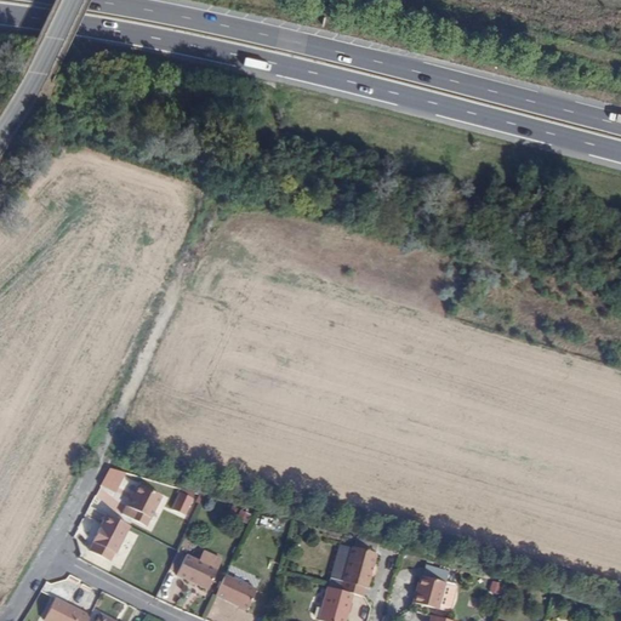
[(115,495),(124,477),(108,468),(100,488),(115,495)]
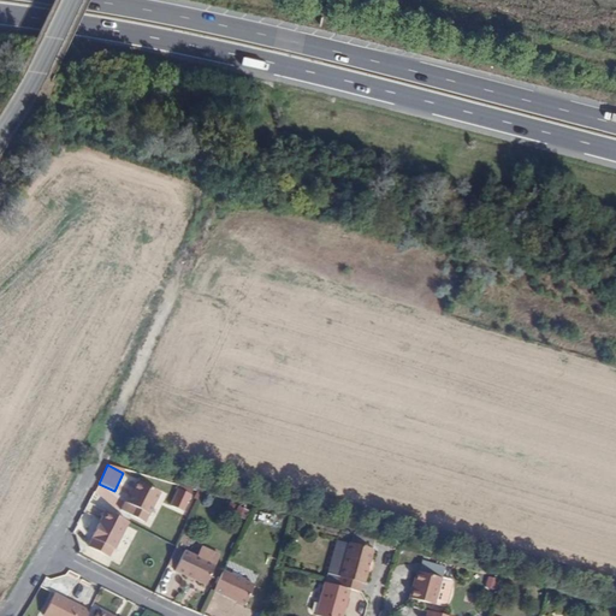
[(131,496),(128,495),(124,501),(135,507),(131,515),(146,522),(160,493),(138,481),(135,490),(131,496)]
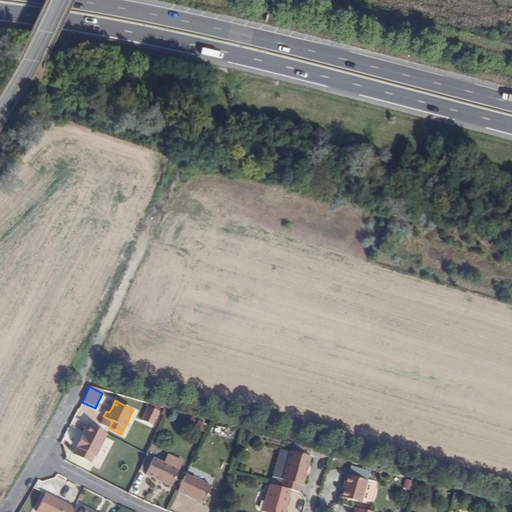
[(152,427),(159,412),(146,407),(140,422),(152,427)]
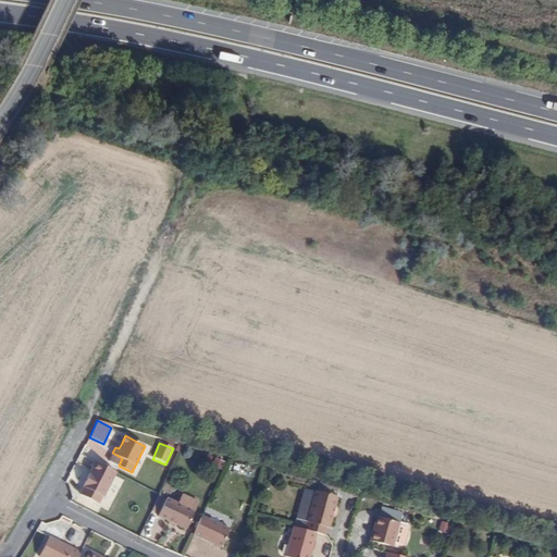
[(115,472),(96,461),(83,486),(84,486),(79,494),(98,504),(101,496),(102,496),(115,472)]
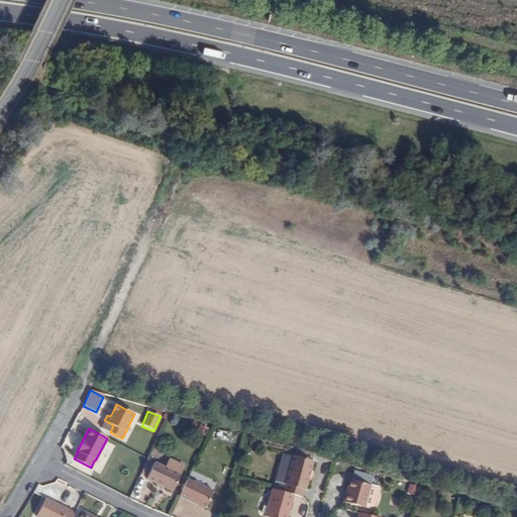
[(311,460),(292,455),(282,492),(292,495),(300,497),(302,489),(304,489),(311,460)]
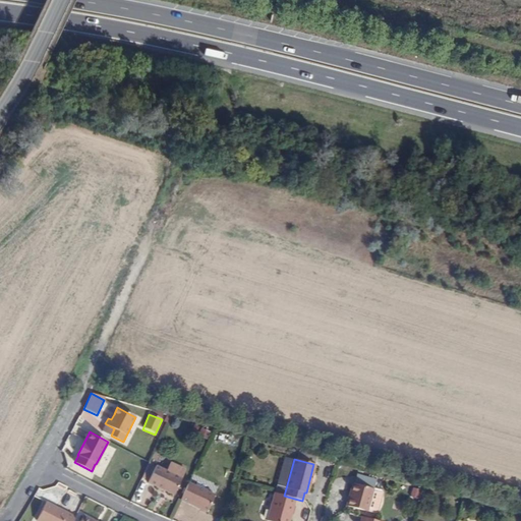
[(181,477),(156,465),(147,482),(173,495),(181,477)]
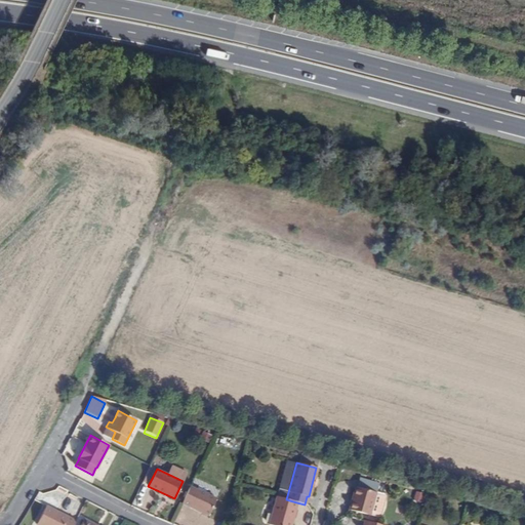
[(216,497),(190,486),(183,503),(208,515),(216,497)]
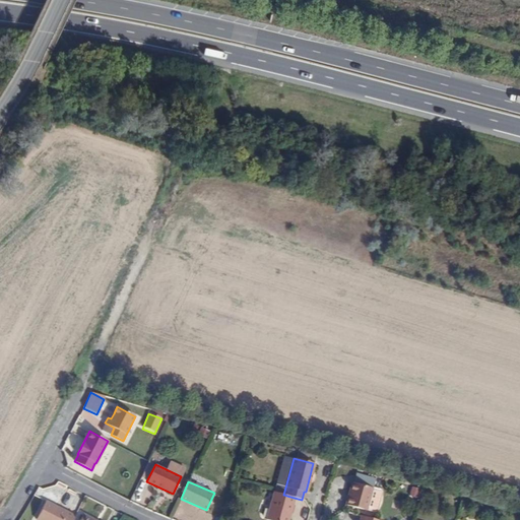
[(354,482),(350,485),(345,505),(366,511),(372,489),(354,482)]
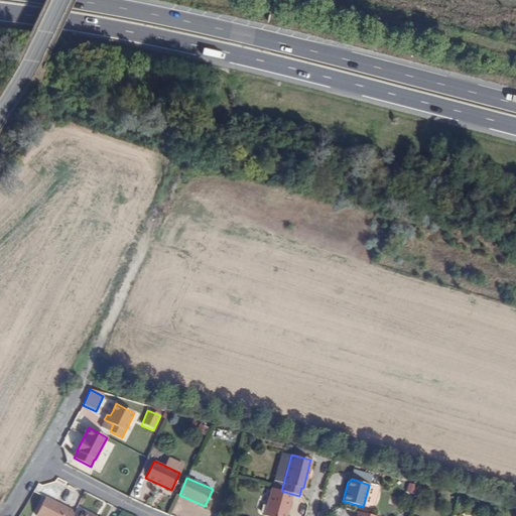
[(281,491),(271,488),(263,515),(267,515),(285,515),(291,494),(281,491)]
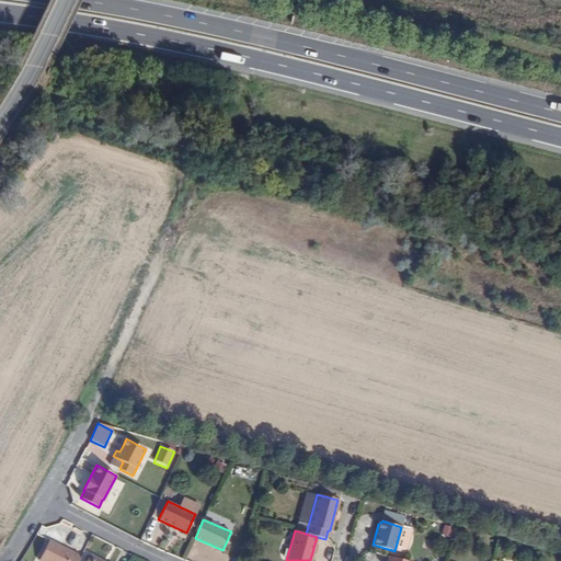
[(71,551),(49,540),(39,560),(42,560),(79,560),(81,557),(71,551)]
